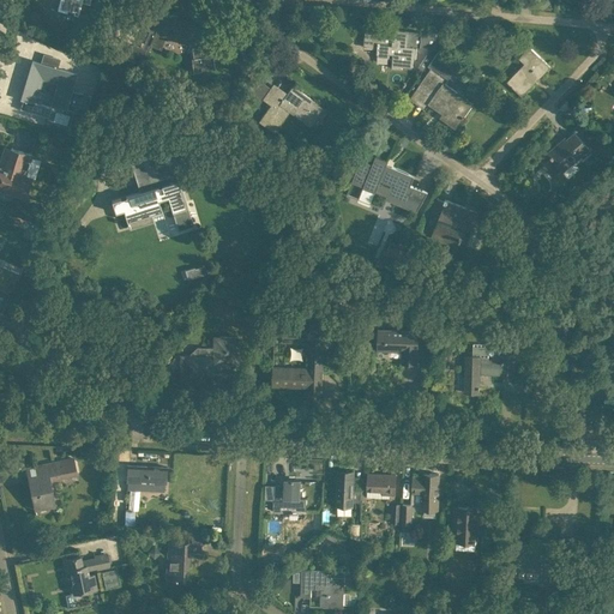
[(60,0),(58,8),(67,12),(78,16),(82,0),(60,0)]
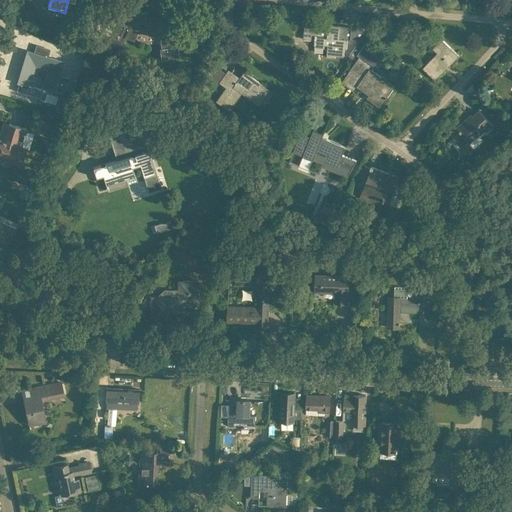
[(118,23),(124,26),(117,39),(111,36),(104,49),(120,55),(125,42),(124,41),(126,38),(133,41),(137,32),(151,35),(152,35),(152,34),(159,34),(161,48),(160,49),(161,59),(179,57),(178,46),(172,47),(169,24),(159,25),(158,19),(146,17),(147,12),(137,10),(137,15),(119,12),(118,23)]
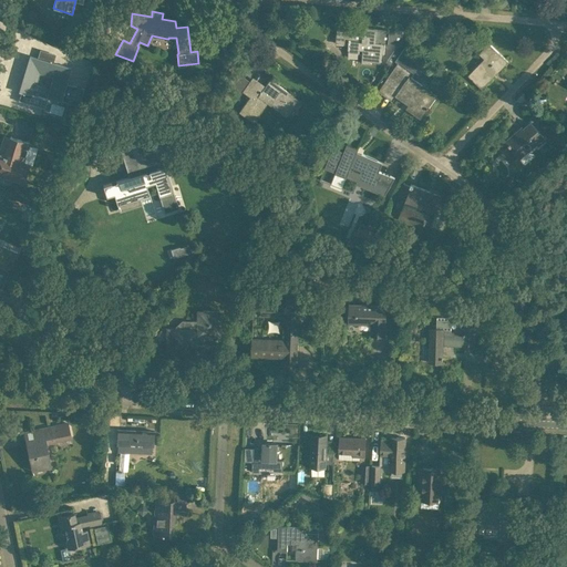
[(399,44),(394,51),(399,54),(405,43),(402,43),(403,31),(338,24),(337,43),(349,44),(348,49),(349,49),(349,52),(359,53),(360,50),(363,50),(362,62),(371,63),(371,61),(381,62),(382,53),(384,53),(385,43),(399,44)]
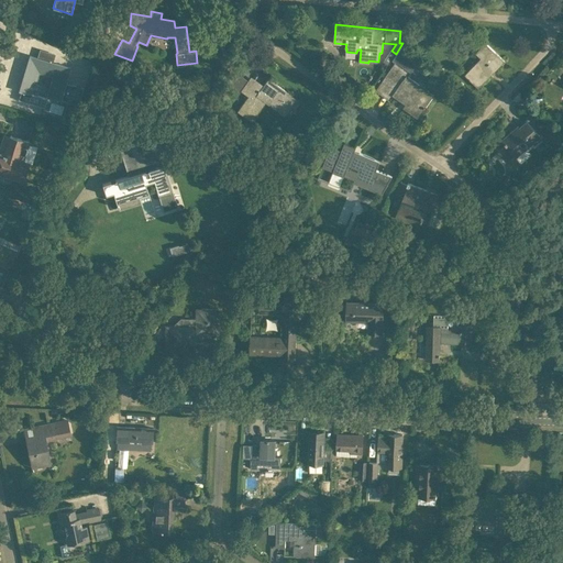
[(505,61),(486,42),(476,52),(482,57),(465,74),(478,87),(505,61)]
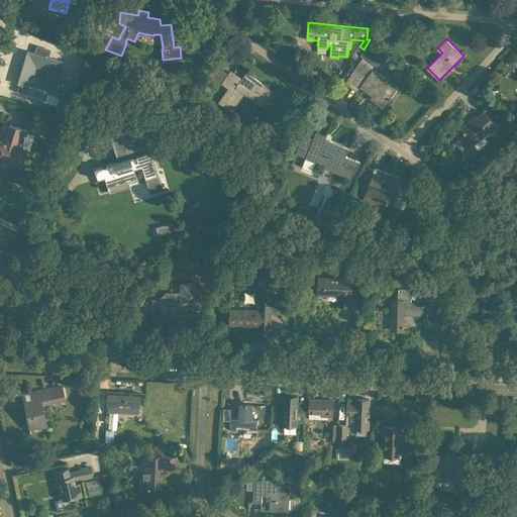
[(105,47),(95,42),(93,47),(103,53),(105,47)]
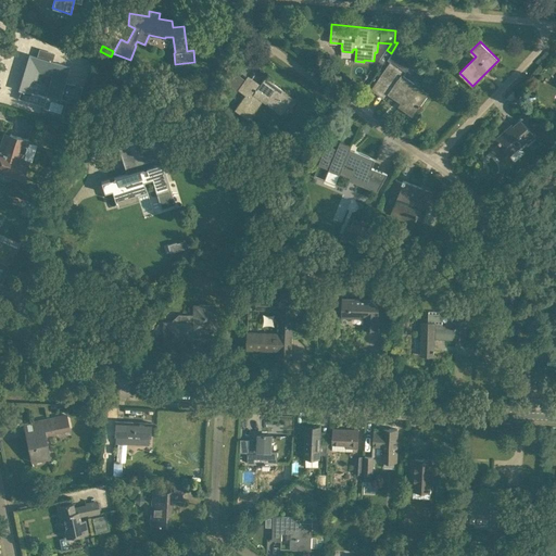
[(391,53),(387,50),(380,59),(384,62),(391,53)]
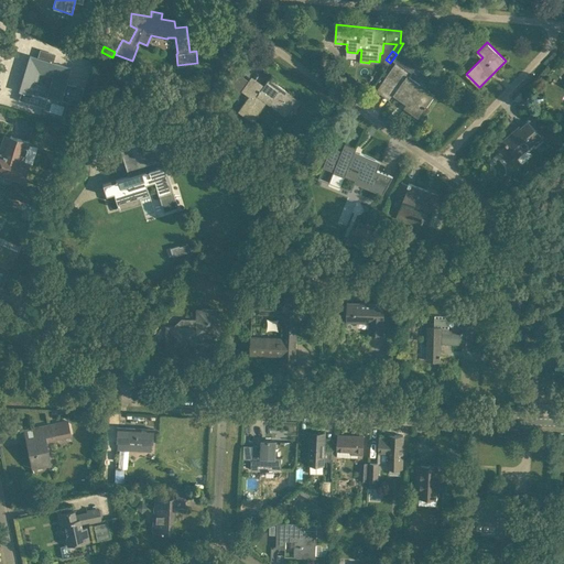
[(403,66),(408,60),(397,53),(393,60),(397,62),(386,77),(377,89),(390,99),(394,95),(407,105),(404,108),(419,117),(421,115),(435,95),(409,76),(412,72),(403,66)]
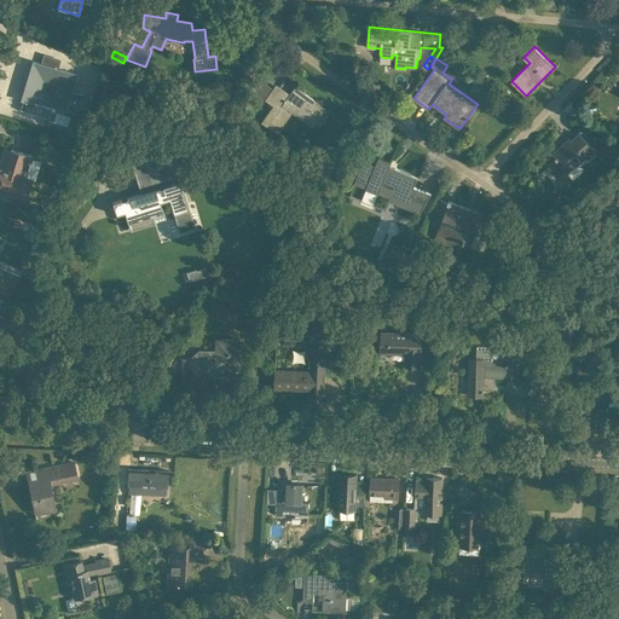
[(22,99),(33,103),(40,105),(44,93),(36,92),(41,76),(62,82),(55,105),(67,109),(74,111),(87,115),(92,97),(80,93),(79,93),(71,92),(77,74),(33,61),(22,99)]
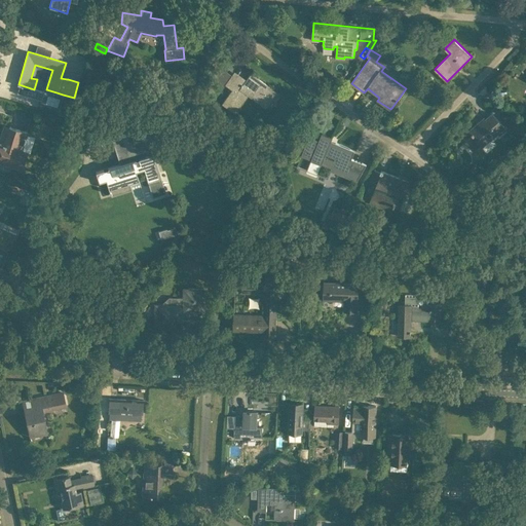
[(234,113),(248,96),(264,108),(274,94),(271,91),(273,89),(251,73),(245,82),(232,74),(226,82),(225,84),(231,89),(221,104),(234,113)]
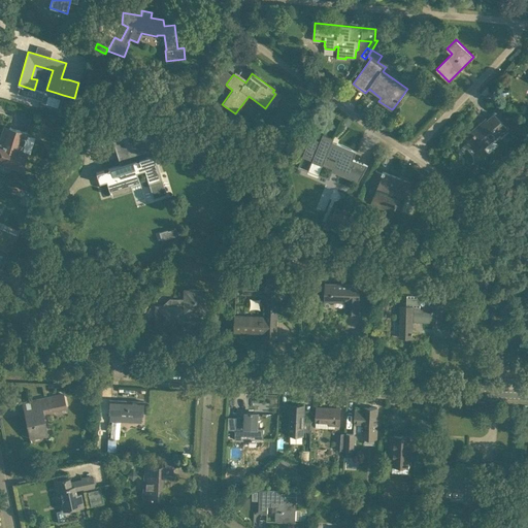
[(68,109),(60,107),(58,113),(66,117),(68,109)]
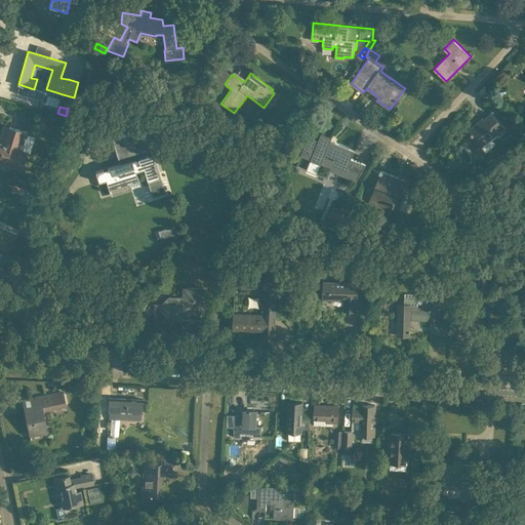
[(480,123),(479,122),(469,130),(472,133),(472,134),(466,140),(474,150),(481,144),(482,146),(503,126),(492,113),(480,123)]
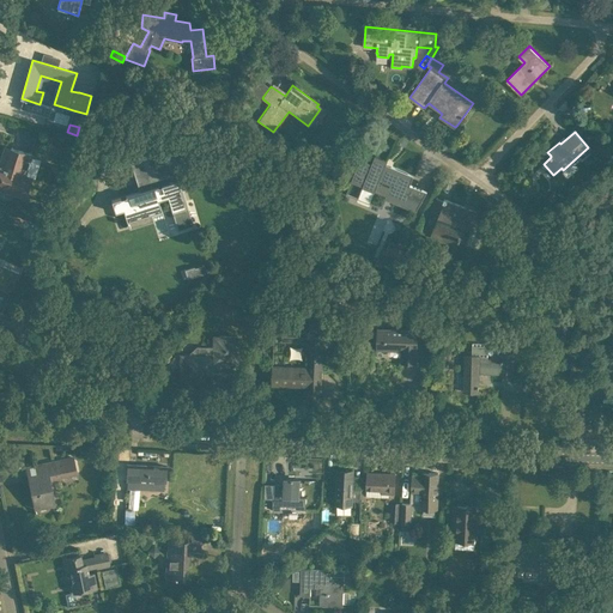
[(181,188),(167,143),(143,150),(151,176),(140,180),(144,190),(111,200),(115,212),(123,210),(127,220),(128,220),(162,210),(158,199),(168,195),(176,220),(188,217),(183,201),(184,201),(182,190),(180,192),(178,188),(181,188)]
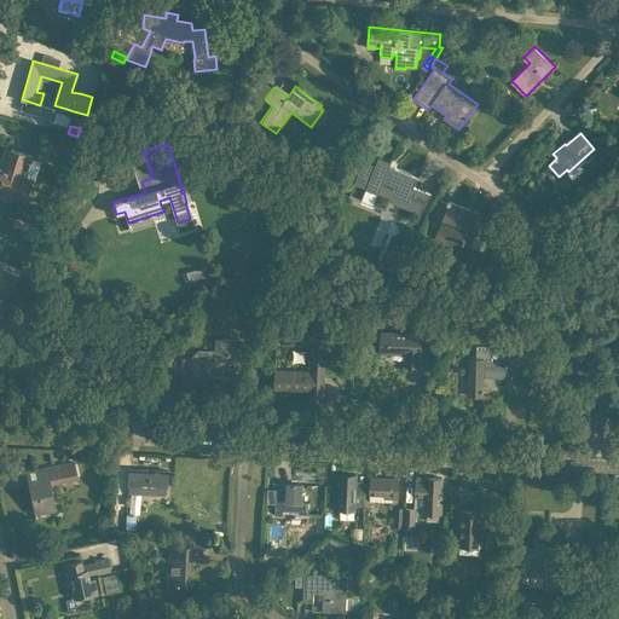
[(0,190),(4,192),(24,198),(30,178),(35,179),(40,161),(30,157),(32,155),(11,149),(4,169),(0,168),(0,190)]
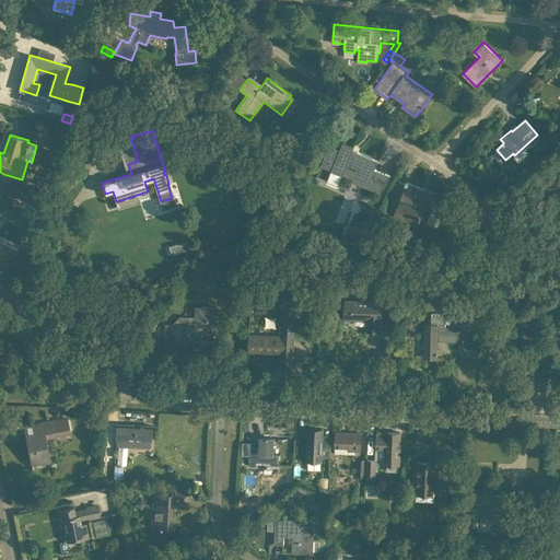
[(374,168),(377,160),(352,150),(354,147),(343,142),(339,151),(329,147),(330,146),(329,146),(322,165),(369,185),(368,188),(381,194),(389,174),(374,168)]
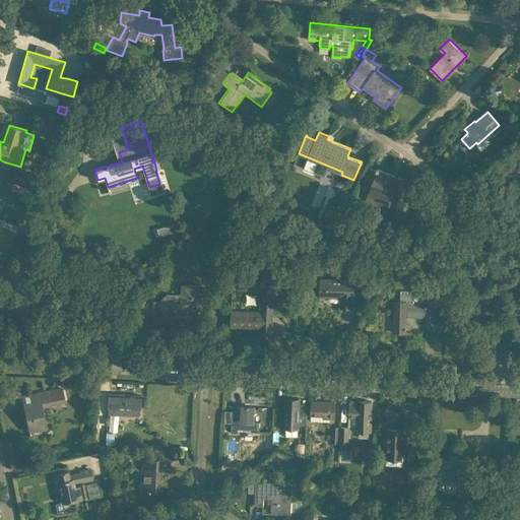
[(371,168),(365,181),(373,184),(369,193),(395,204),(405,180),(377,169),(377,170),(371,168)]
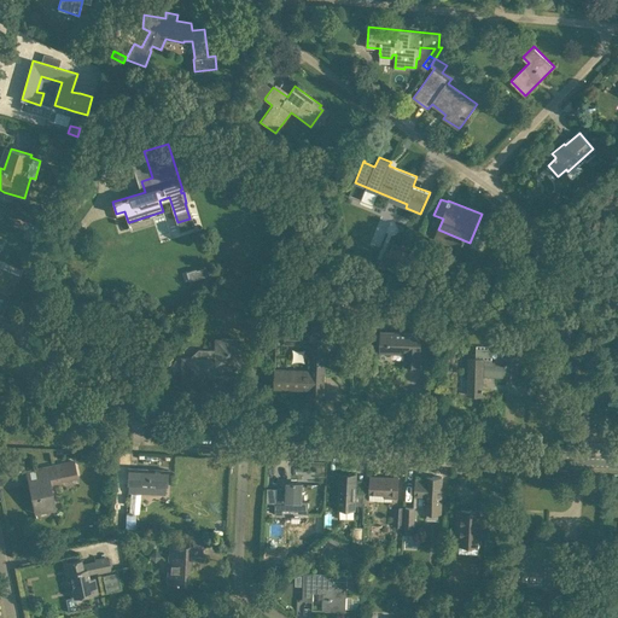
[(403,238),(398,246),(398,248),(400,249),(398,254),(390,250),(384,267),(397,273),(412,243),(403,238)]
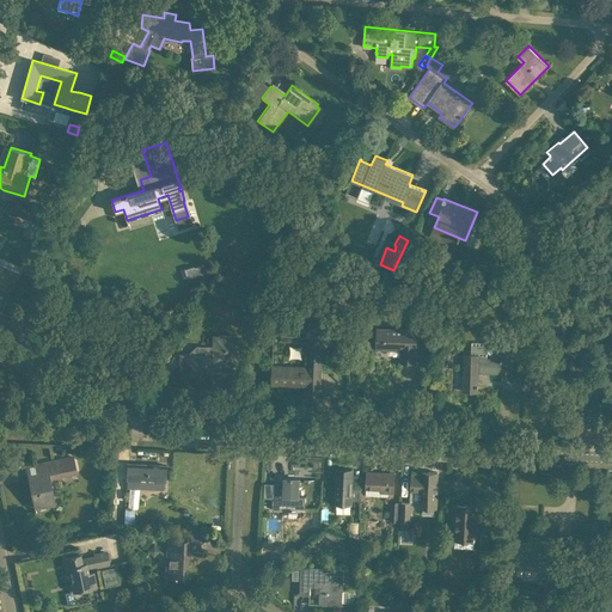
[(0,285),(7,288),(6,291),(8,292),(18,271),(4,264),(1,271),(0,270),(0,285)]
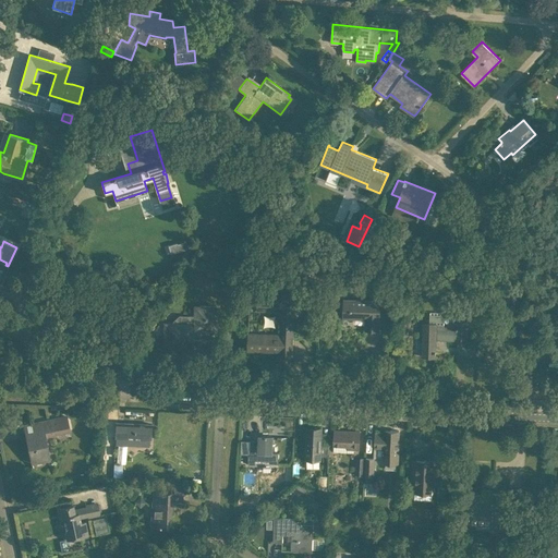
[(187,249),(185,241),(178,243),(180,251),(187,249)]
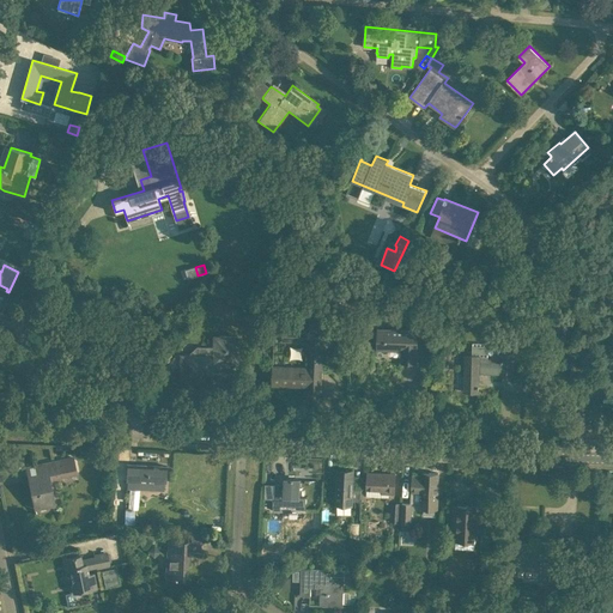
[(273,372),(272,384),(308,386),(308,390),(322,392),(322,390),(322,380),(322,372),(323,343),(331,343),(331,328),(331,321),(309,321),(309,327),(283,326),(283,334),(283,340),(303,341),(309,341),(308,366),(303,366),(273,365),(273,372)]
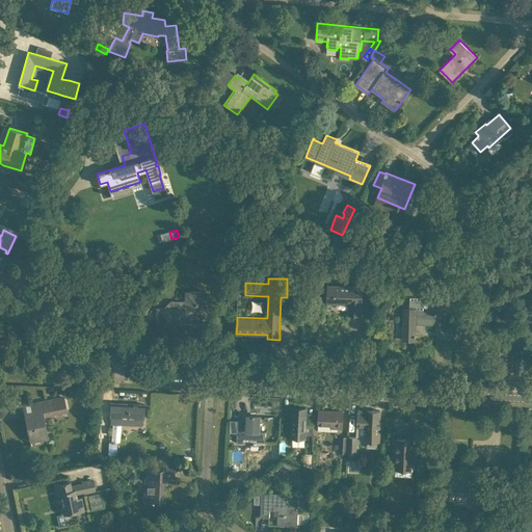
[(221,284),(216,295),(223,299),(230,288),(221,284)]
